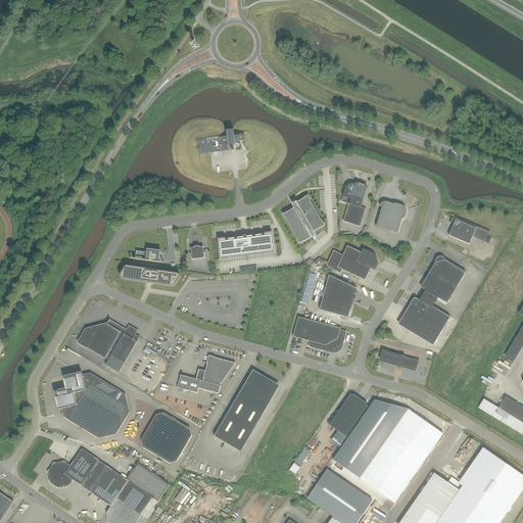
[(27,13),(25,17),(27,18),(25,24),(30,27),(35,16),(27,13)]
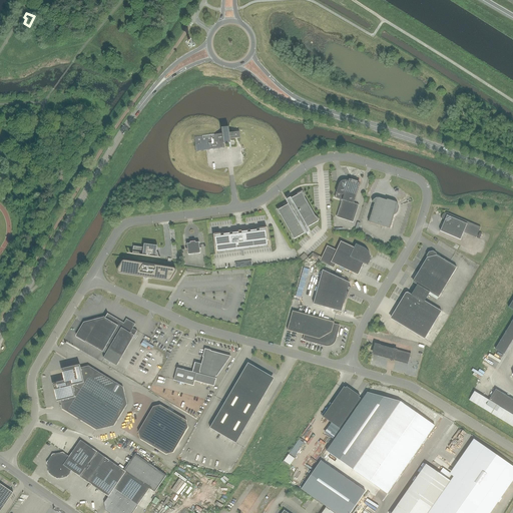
[(194,137),(196,151),(224,148),(224,143),(230,142),(230,139),(240,138),(239,131),(229,132),(229,127),(221,128),(222,133),(194,137)]
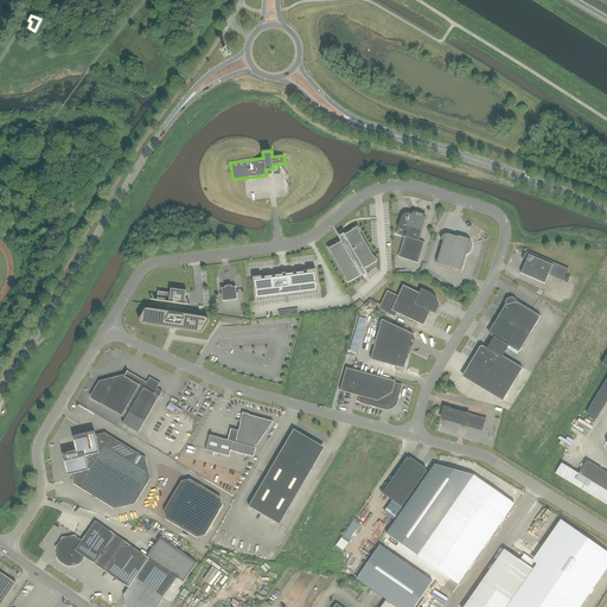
[(401,218),(396,234),(406,237),(398,257),(419,263),(425,243),(419,241),(426,218),(421,217),(422,215),(419,213),(417,216),(410,213),(408,213),(406,213),(404,215),(402,216),(401,218)]
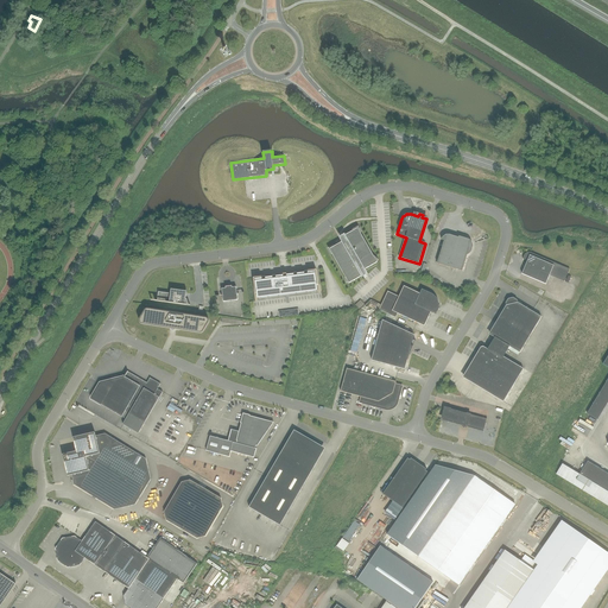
[(347,283),(347,284),(348,283),(349,284),(362,276),(360,270),(362,268),(363,270),(378,263),(377,261),(379,260),(378,260),(375,258),(374,258),(358,228),(344,236),(348,242),(344,244),(343,241),(329,249),(347,279),(346,279),(347,283)]
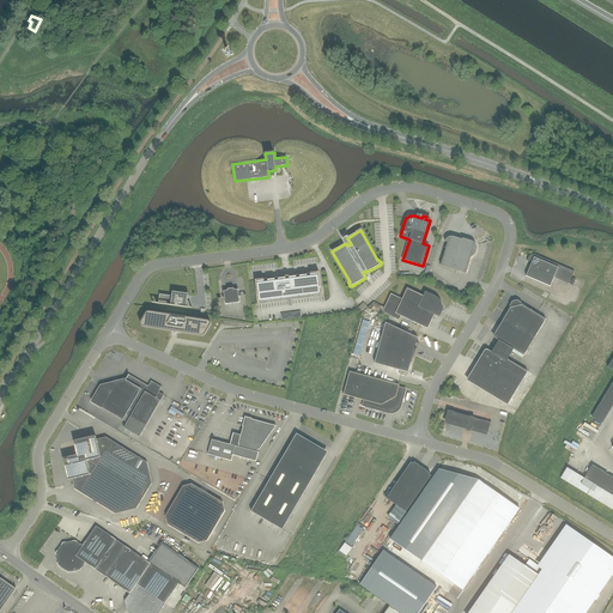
[(448,243),(441,266),(466,273),(471,258),(473,256),(474,255),(474,254),(475,254),(475,253),(477,249),(477,248),(477,247),(477,246),(475,244),(474,243),(474,242),(472,241),(462,238),(462,240),(454,237),(450,237),(447,238),(445,242),(448,243)]
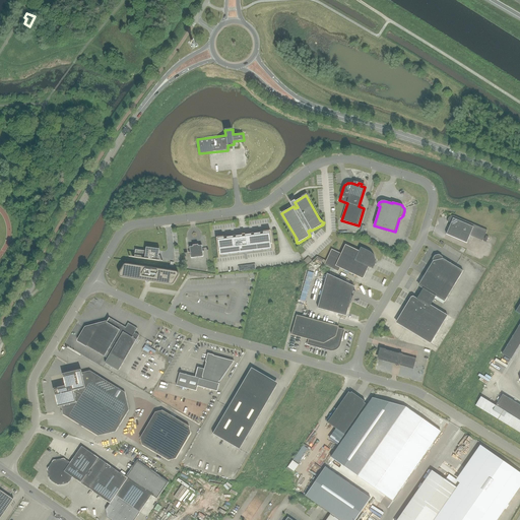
[(451,223),(446,235),(467,243),(470,236),(482,241),(488,231),(455,216),(454,216),(453,216),(453,215),(452,215),(451,216),(450,216),(449,217),(448,218),(447,221),(451,223)]
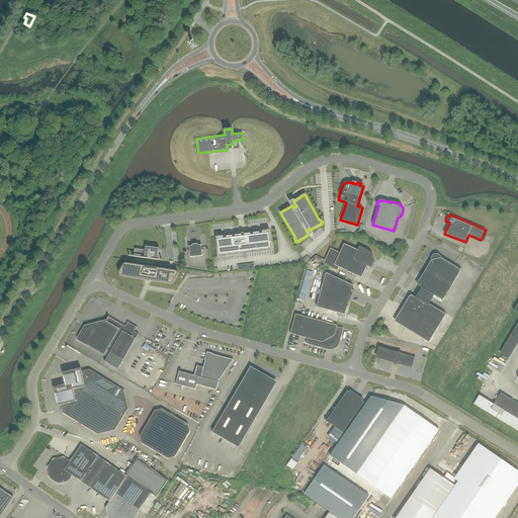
[(269,248),(267,233),(249,235),(249,234),(236,235),(234,236),(234,237),(216,240),(218,255),(269,248)]
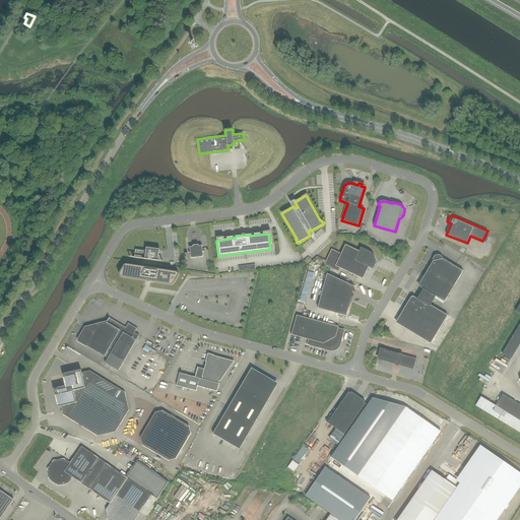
[(190,247),(191,258),(203,257),(202,246),(198,246),(198,245),(193,246),(193,247),(190,247)]
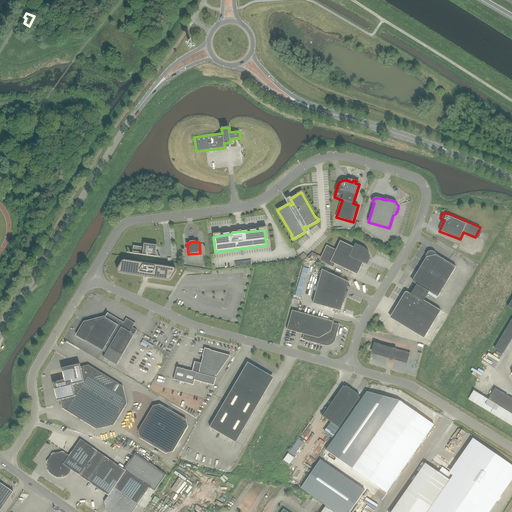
[(353,247),(340,241),(336,250),(327,245),(319,261),(333,268),(335,264),(357,275),(363,263),(367,265),(369,262),(369,260),(370,257),(369,254),(369,253),(367,251),(365,249),(363,247),(355,243),(353,247)]
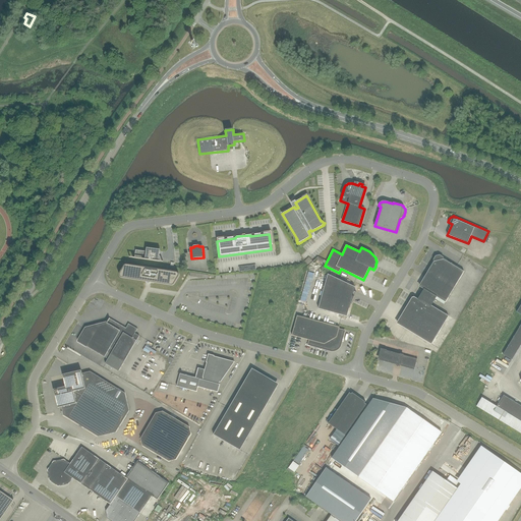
[(135,250),(134,257),(159,262),(160,249),(147,247),(146,251),(135,250)]
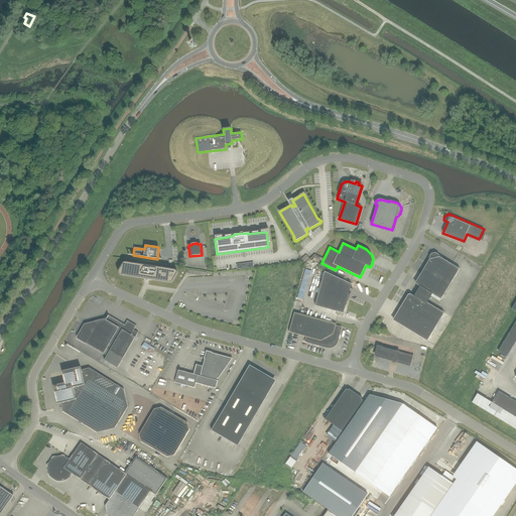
[(440,259),(439,255),(435,253),(431,254),(429,257),(430,261),(428,262),(415,282),(416,284),(420,287),(413,298),(408,294),(393,318),(394,321),(427,341),(444,313),(427,302),(432,294),(441,299),(460,269),(442,258),(440,259)]
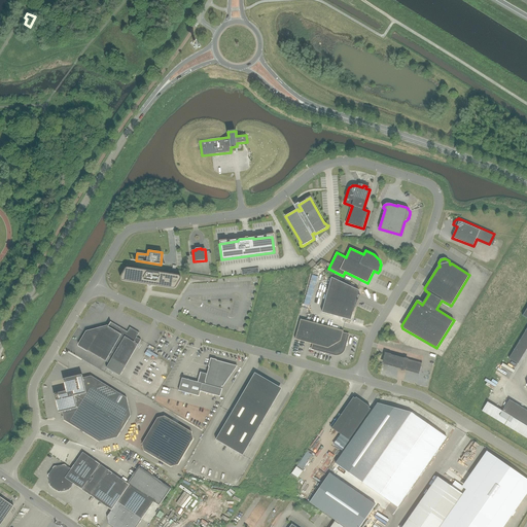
[(120,278),(120,279),(121,279),(121,280),(123,280),(123,281),(147,284),(148,285),(148,286),(149,286),(150,286),(151,285),(156,286),(173,288),(174,288),(175,288),(176,288),(176,287),(181,280),(181,279),(181,278),(181,277),(180,277),(180,276),(179,276),(179,275),(129,268),(128,268),(127,268),(127,269),(126,269),(121,276),(120,277),(120,278)]
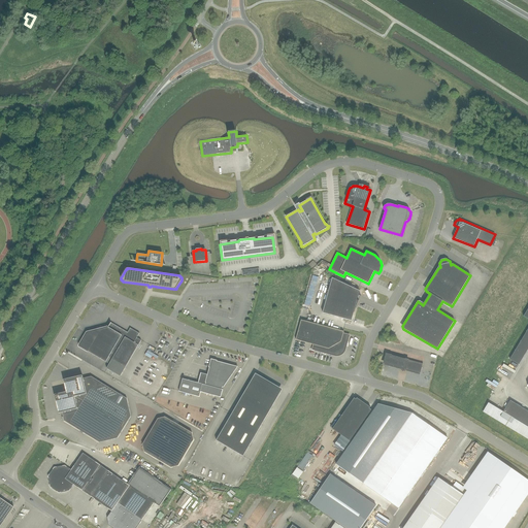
[(354,312),(361,296),(360,295),(358,301),(357,300),(360,291),(332,277),(323,312),(352,321),(354,312)]
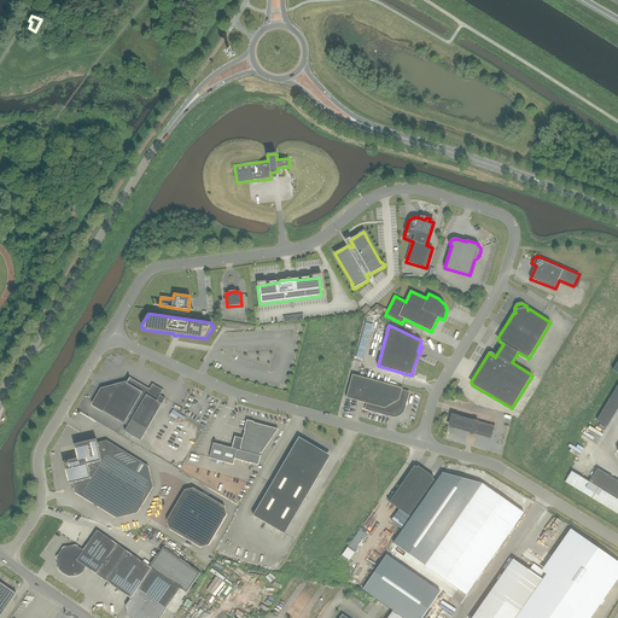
[(402,408),(406,394),(401,392),(403,389),(353,374),(347,398),(369,404),(368,408),(392,414),(395,414),(397,414),(400,413),(401,410),(402,408)]
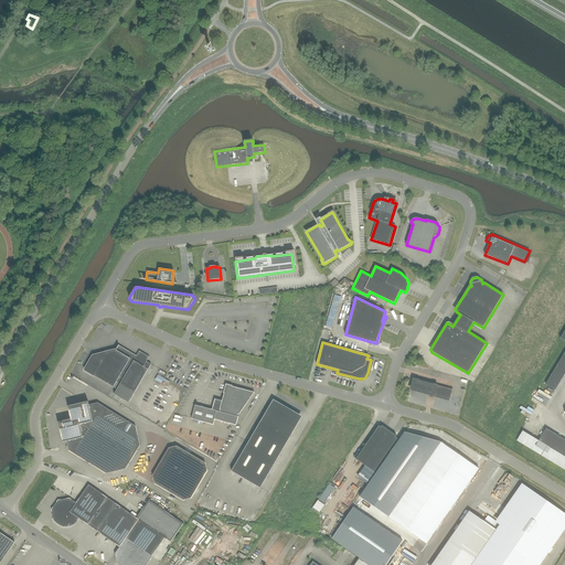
[(93,356),(85,371),(114,387),(117,390),(114,394),(129,403),(135,393),(151,364),(147,362),(149,356),(139,351),(137,355),(119,345),(118,345),(116,350),(93,356)]
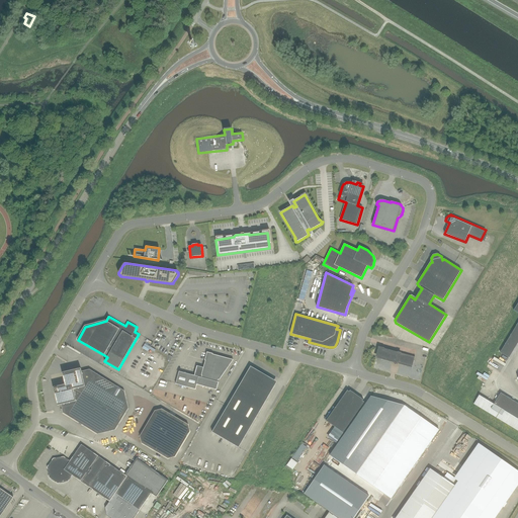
[(517,323),(517,325),(501,353),(509,357),(517,341),(517,323)]
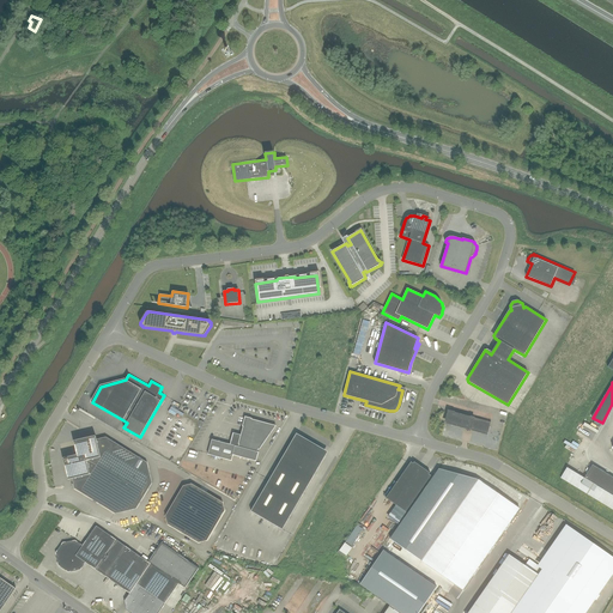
[(450,424),(453,425),(487,435),(491,422),(448,411),(447,416),(447,418),(447,420),(448,423),(450,424)]
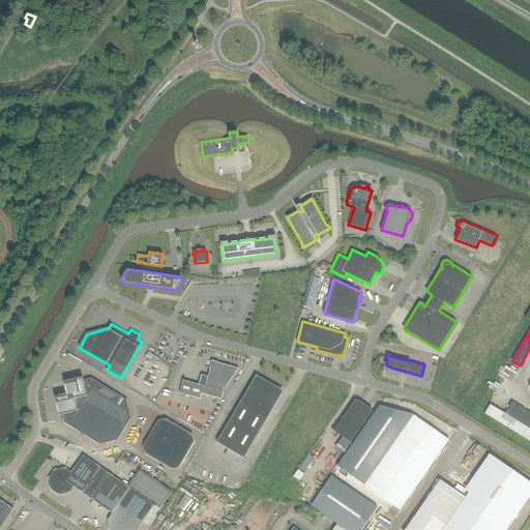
[(225,389),(238,369),(217,362),(218,362),(212,360),(209,369),(210,369),(208,376),(202,375),(199,384),(183,380),(180,393),(200,399),(202,393),(222,399),(224,391),(223,390),(223,388),(225,389)]
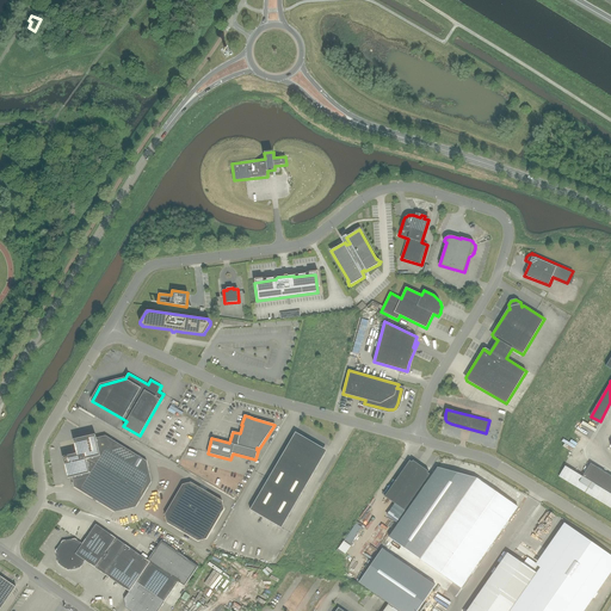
[(75,487),(104,505),(116,512),(136,507),(152,482),(147,462),(106,436),(97,438),(96,434),(74,439),(78,454),(63,457),(69,479),(73,477),(75,487)]
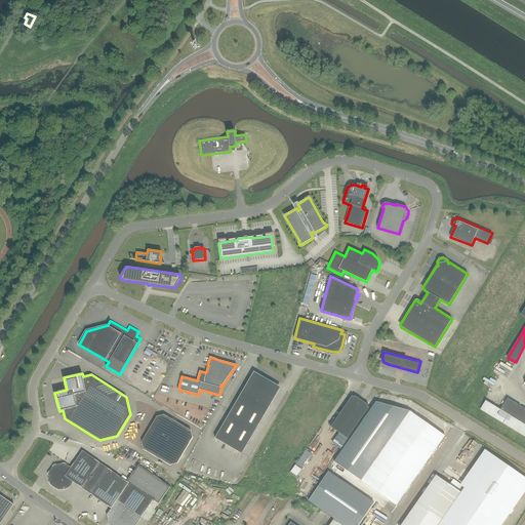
[(246,385),(245,385),(213,438),(240,453),(268,407),(267,406),(276,391),(251,376),(246,385)]
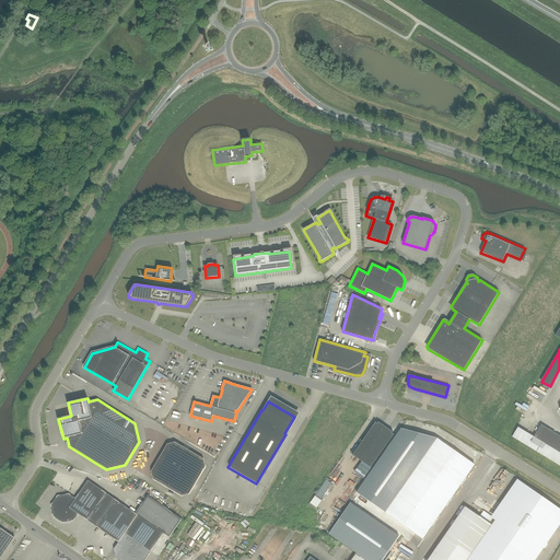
[(393,432),(378,422),(377,423),(375,422),(352,455),(371,468),(394,435),(392,433),(393,432)]
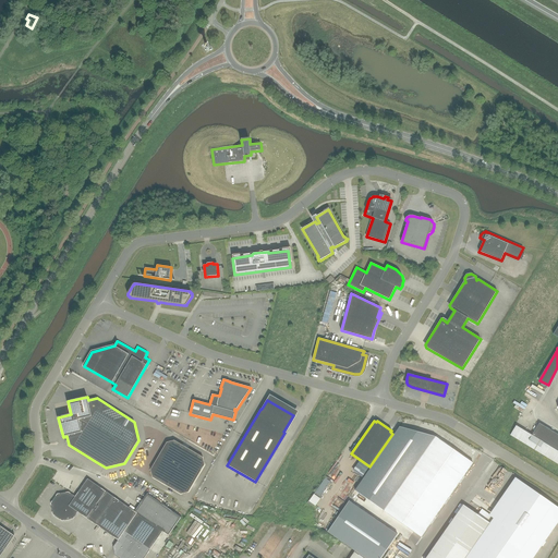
[(557,434),(540,423),(532,436),(517,426),(510,435),(557,463),(557,434)]
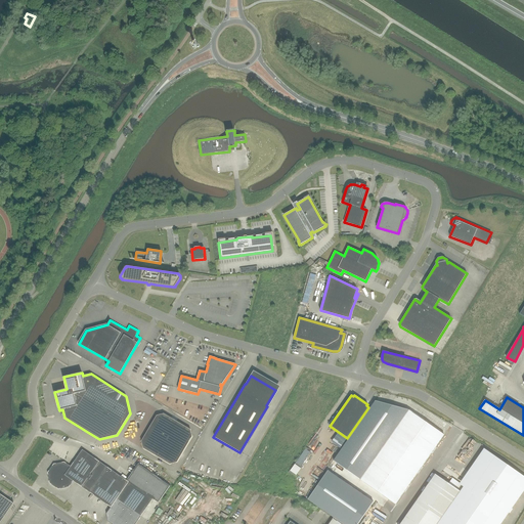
[(360,480),(409,410),(376,402),(334,462),(360,480)]
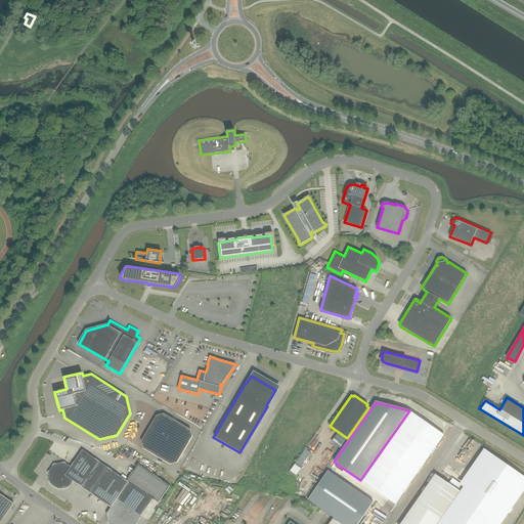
[(396,506),(445,435),(409,410),(360,480),(396,506)]
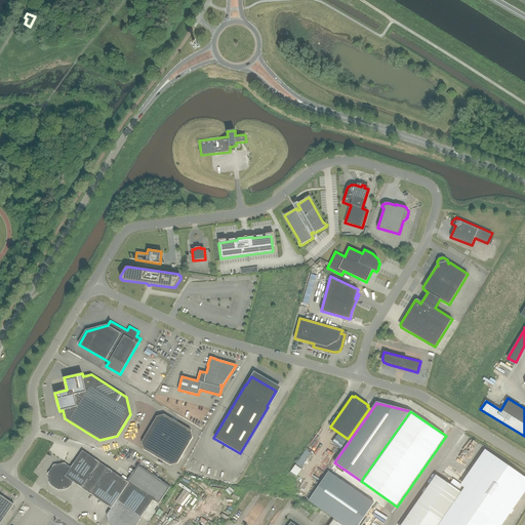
[(157,416),(142,442),(144,449),(170,466),(177,463),(193,438),(191,431),(164,414),(157,416)]
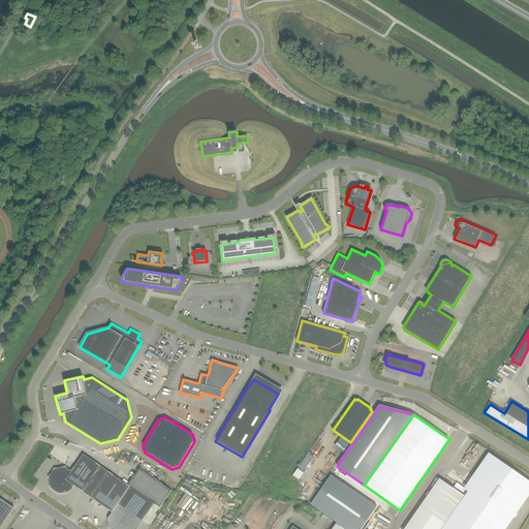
[(294,475),(302,479),(315,457),(309,453),(294,475)]
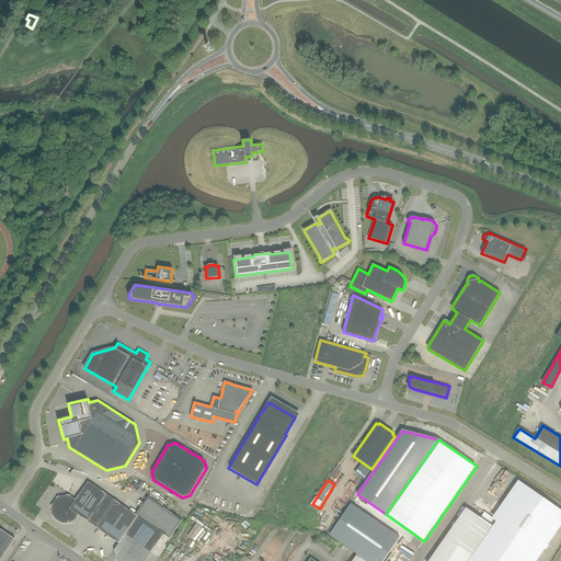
[(58,496),(52,506),(54,517),(63,524),(75,522),(79,515),(119,544),(114,550),(116,559),(118,560),(145,560),(163,535),(170,539),(182,521),(148,496),(136,515),(89,482),(76,500),(69,495),(58,496)]
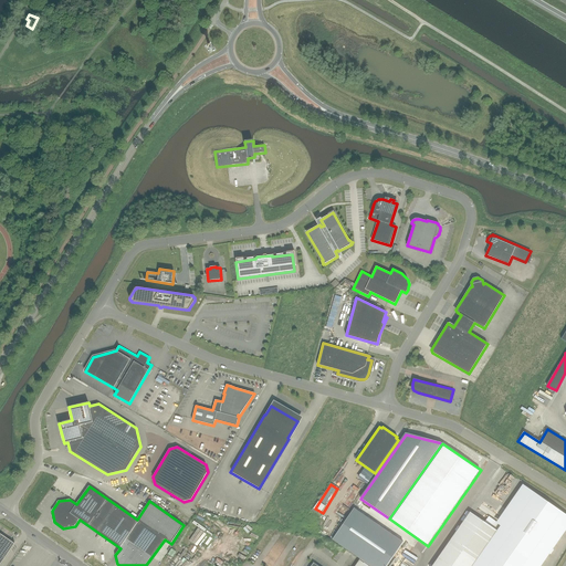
[(481,553),(471,565),(532,565),(565,517),(565,514),(526,488),(496,531),(481,553)]
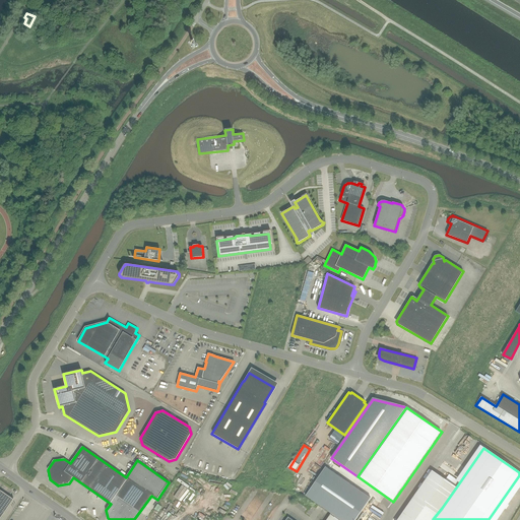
[(470,462),(473,457),(460,449),(457,454),(455,452),(453,455),(452,454),(450,457),(467,467),(470,462)]
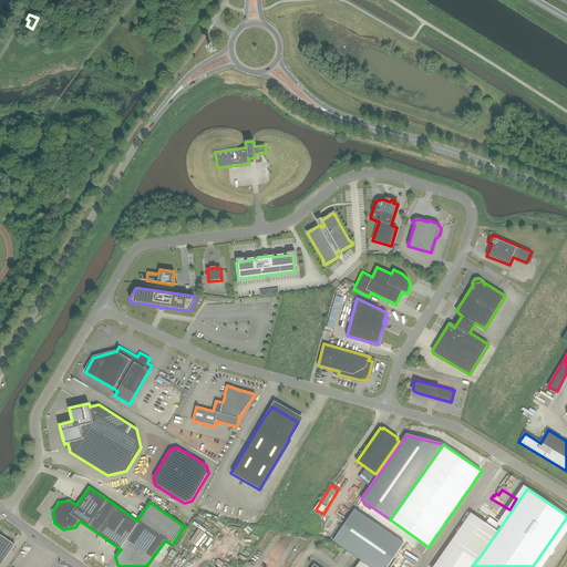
[(354,509),(333,540),(371,566),(387,566),(403,543),(354,509)]
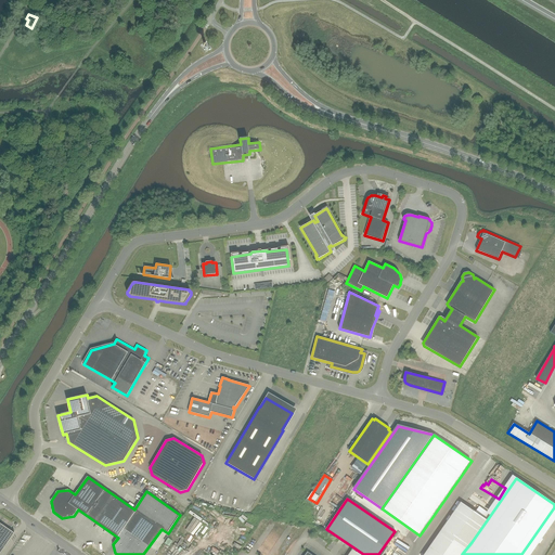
[(427,550),(423,554),(462,554),(472,542),(487,520),(461,502),(427,550)]
